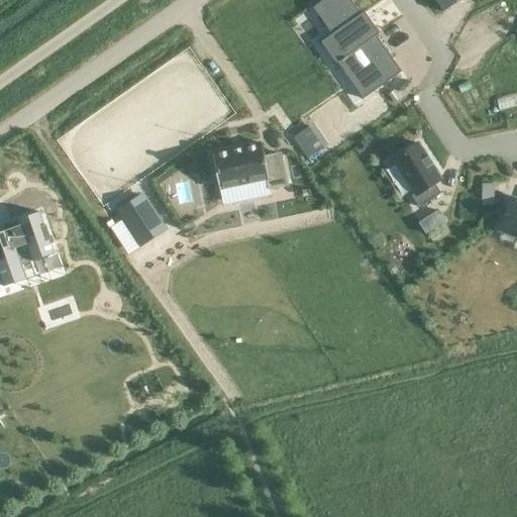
[(350,0),(323,0),(313,8),(331,34),(321,42),(322,43),(323,43),(336,62),(335,62),(336,64),(341,61),(341,62),(346,58),(345,58),(347,57),(372,91),(362,98),(363,99),(402,72),(377,36),(380,33),(378,31),(375,34),(363,16),(366,13),(364,11),(360,14),(350,0)]
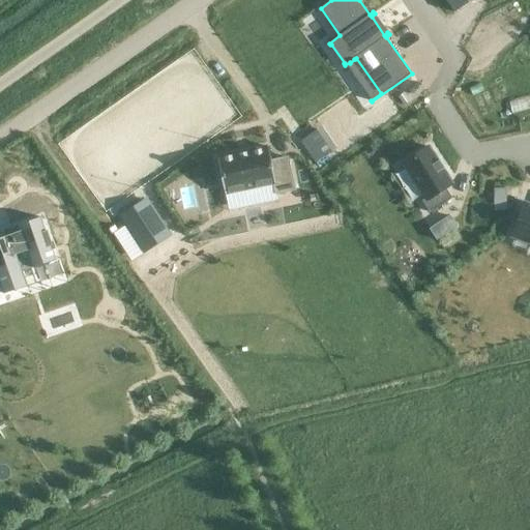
[(444,0),(454,13),(472,0),(444,0)]
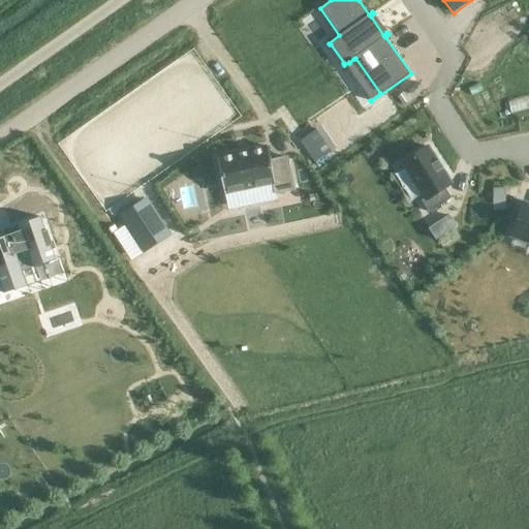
[(217,120),(229,119),(228,112),(189,53),(141,86),(147,94),(150,135),(138,119),(128,126),(123,119),(115,125),(111,125),(119,137),(128,136),(129,153),(131,155),(139,149),(142,172),(148,167),(147,155),(158,155),(157,145),(136,146),(154,134),(153,118),(165,135),(169,135),(172,168),(209,144),(208,124),(219,139),(217,120)]
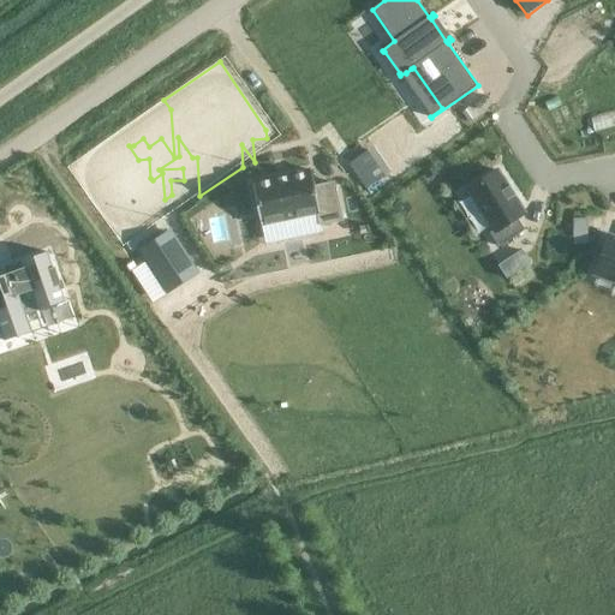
[(372,151),(358,161),(366,173),(359,178),(368,190),(389,174),(372,151)]
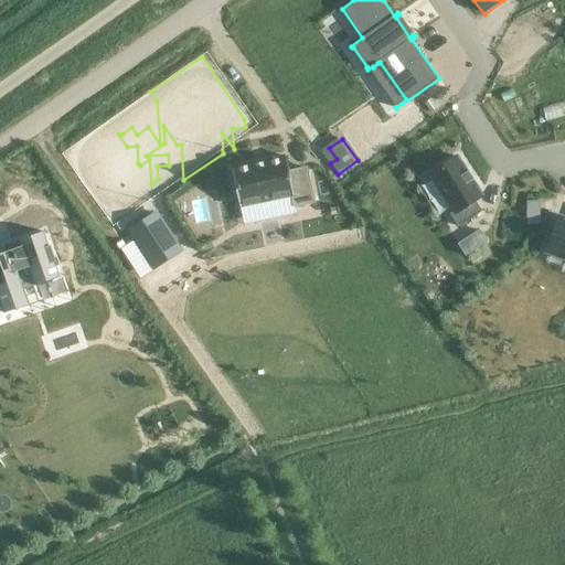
[(231,169),(240,208),(292,196),(295,206),(313,203),(306,169),(289,172),(286,157),(231,169)]
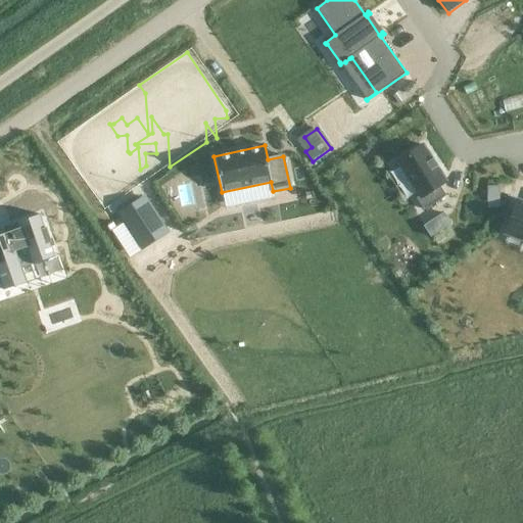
[(417,198),(424,209),(445,196),(439,186),(445,181),(423,145),(397,161),(420,196),(417,198)]
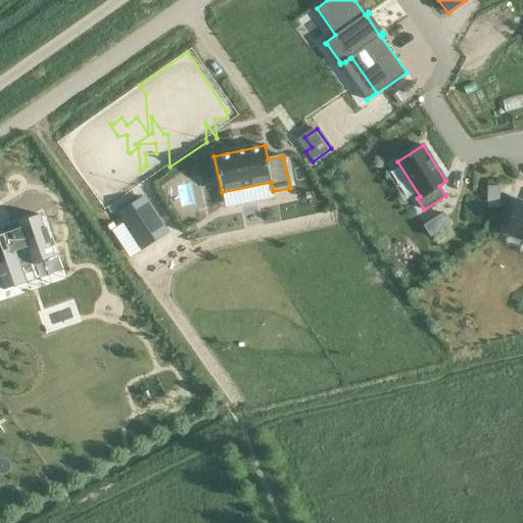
[(512,184),(487,184),(487,196),(512,196),(512,184)]
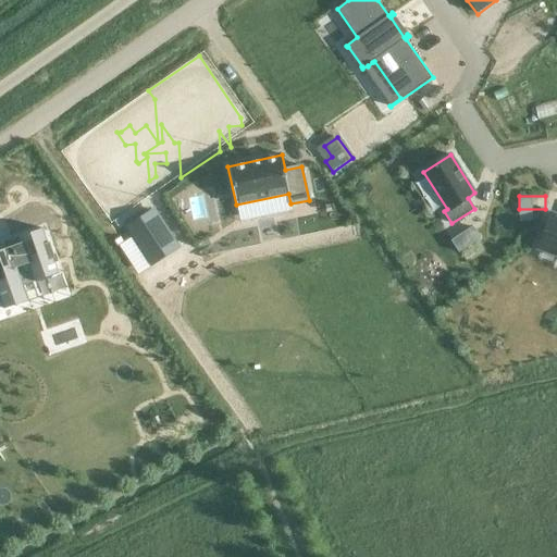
[(524,236),(525,210),(510,209),(509,235),(524,236)]
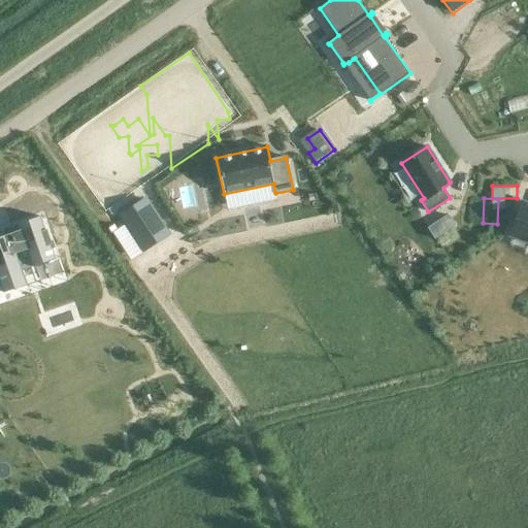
[(141,200),(119,216),(142,253),(166,237),(141,200)]
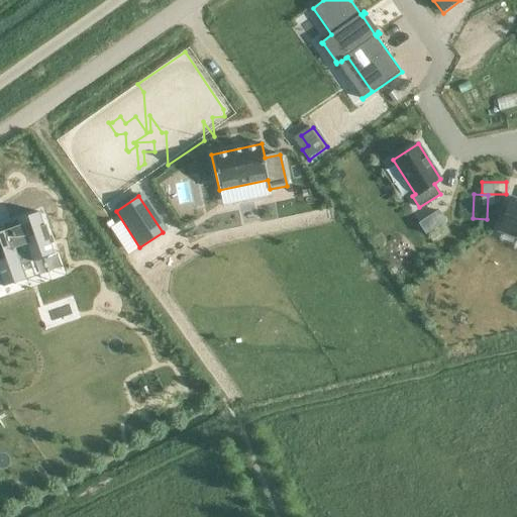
[(0,219),(0,273),(16,271),(13,254),(46,249),(46,251),(48,250),(41,207),(39,208),(39,209),(5,215),(5,213),(3,213),(4,219),(0,219)]
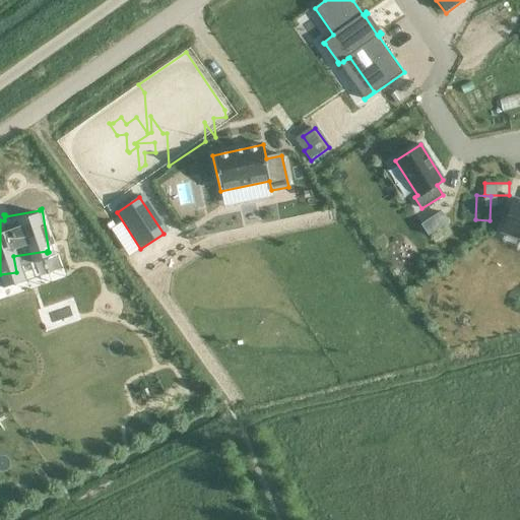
[(448,222),(441,211),(432,217),(439,229),(448,222)]
